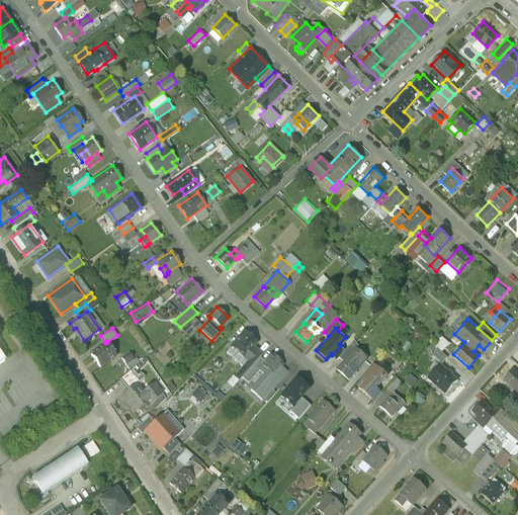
[(256,341),(244,330),(226,350),(243,365),(257,349),(252,345),(256,341)]
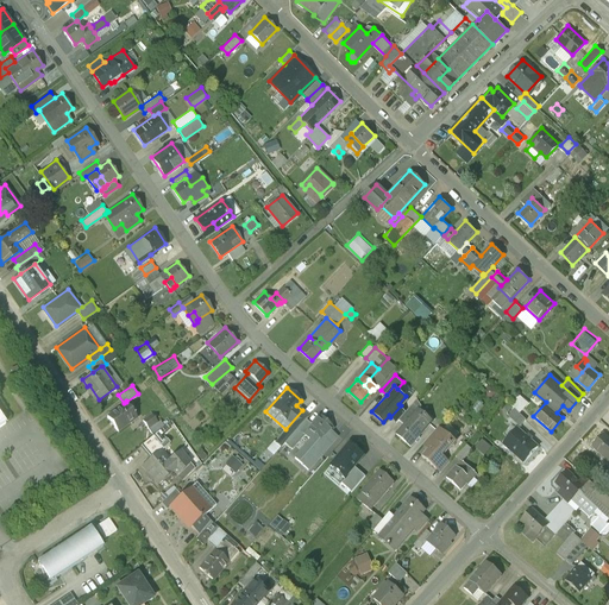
[(521,391),(510,403),(515,408),(520,413),(531,401),(521,391)]
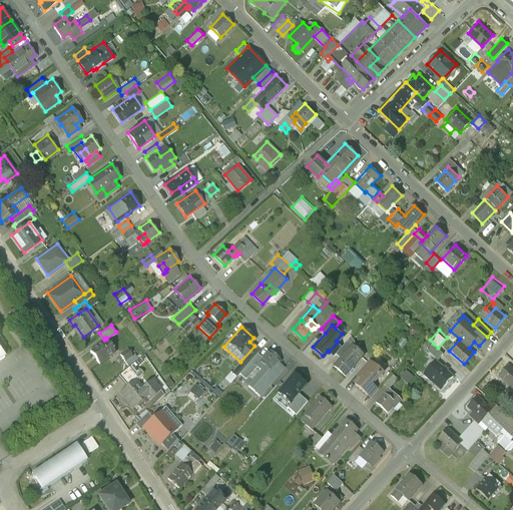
[(104,340),(90,350),(99,363),(115,351),(106,339),(106,338),(104,340)]
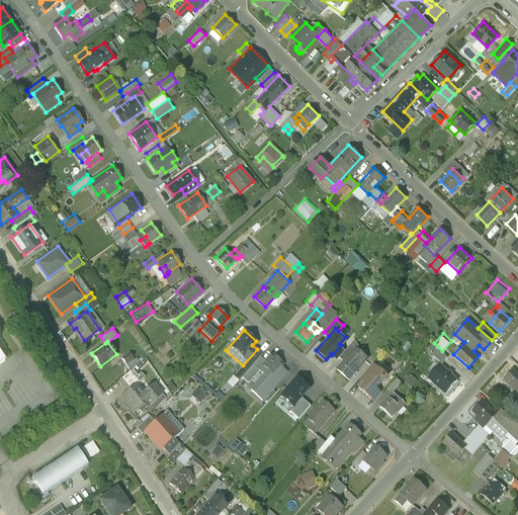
[(345,349),(339,356),(344,360),(354,349),(356,347),(351,342),(345,349)]
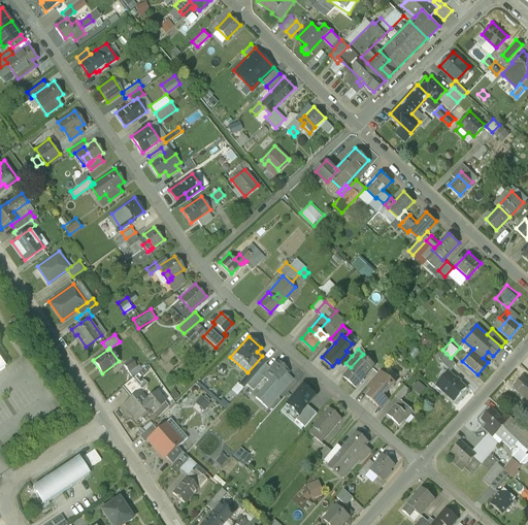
[(348,352),(338,362),(343,366),(345,363),(352,356),(348,352)]
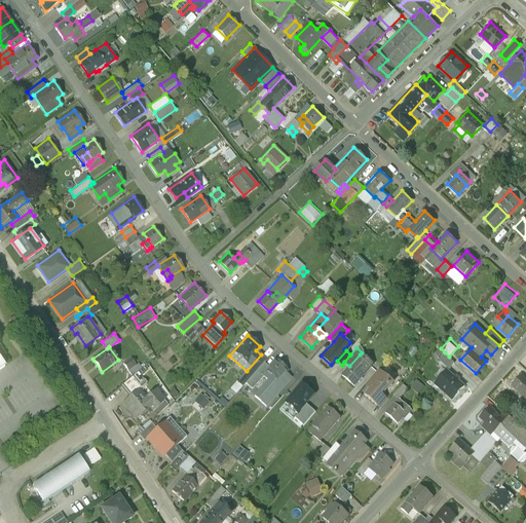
[(449,357),(445,352),(440,359),(450,368),(455,362),(449,357)]
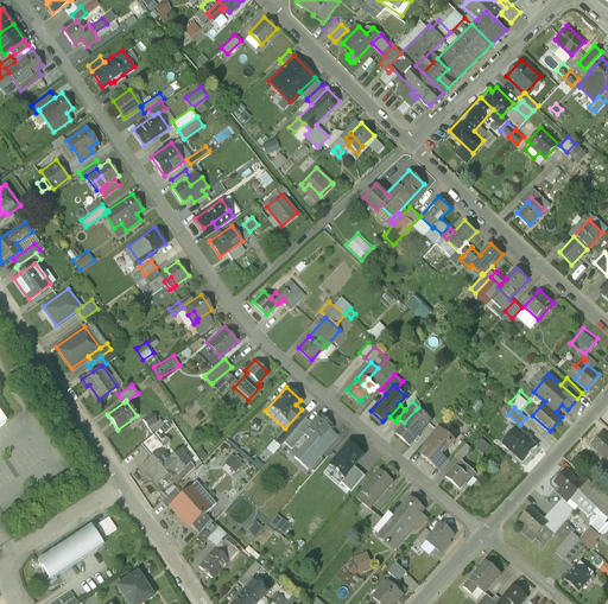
[(285,428),(276,440),(280,444),(306,414),(302,409),(285,428)]
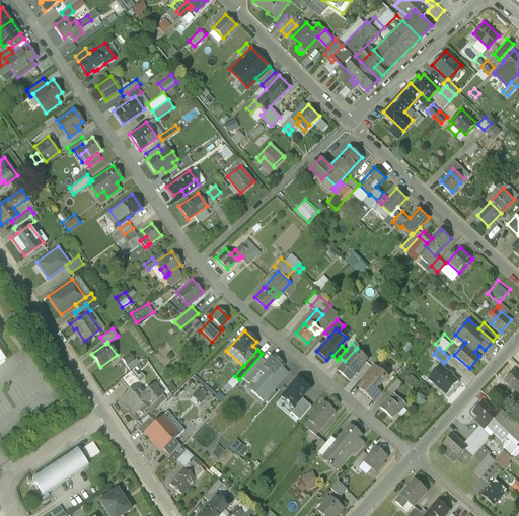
[(345,361),(338,369),(350,379),(366,360),(355,350),(345,361)]
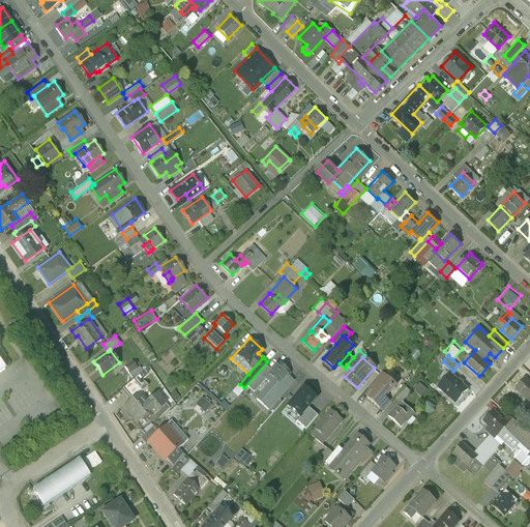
[(133,359),(124,364),(129,372),(137,367),(133,359)]
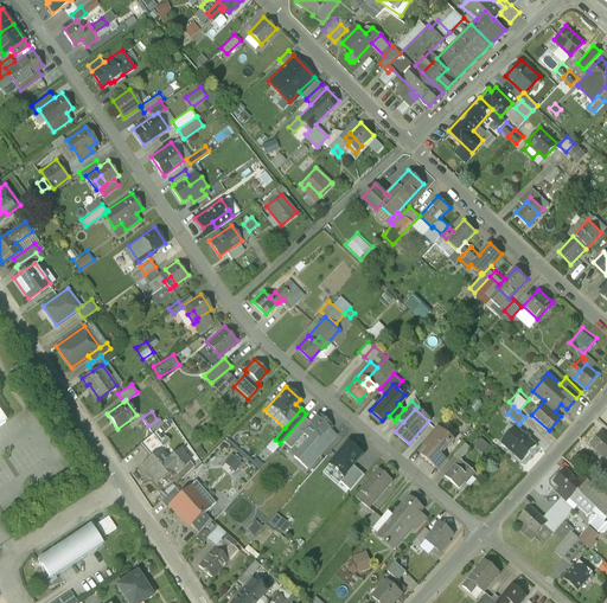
[(330,425),(317,414),(310,422),(307,425),(320,437),(318,440),(319,441),(317,443),(320,447),(330,436),(325,431),(330,425)]
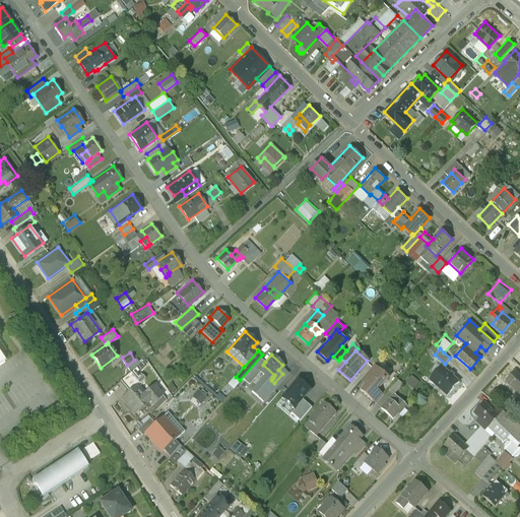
[(261,358),(254,366),(271,380),(273,378),(272,377),(274,375),(263,365),(265,362),(261,358)]
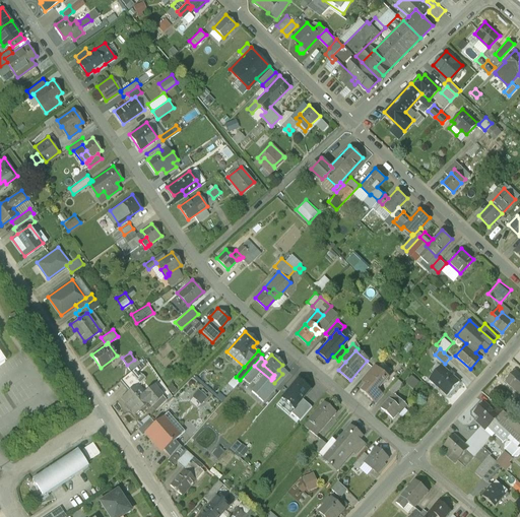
[(374,363),(362,377),(367,381),(361,388),(372,398),(379,389),(376,386),(383,379),(384,379),(385,377),(387,374),(374,363)]
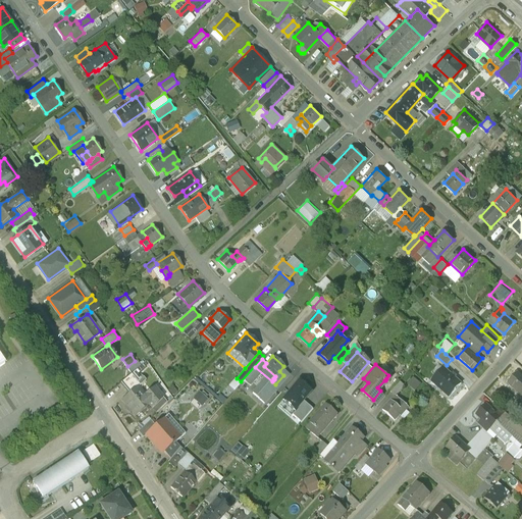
[(444,366),(431,380),(449,396),(461,382),(444,366)]
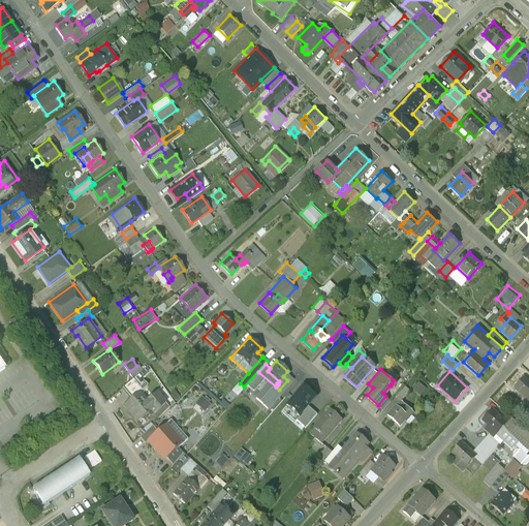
[(528,378),(524,374),(512,385),(528,400),(528,378)]
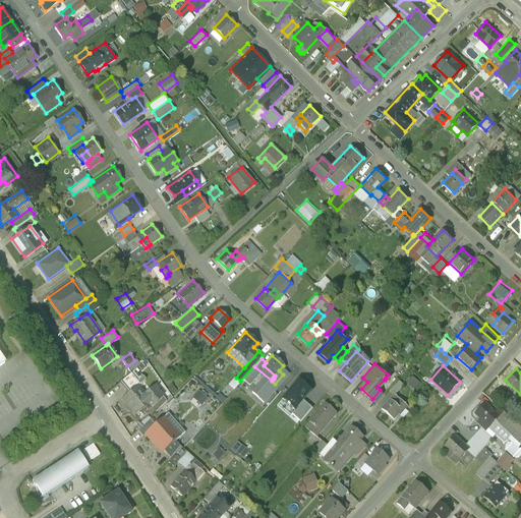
[(130,371),(121,380),(130,390),(137,384),(139,382),(130,371)]
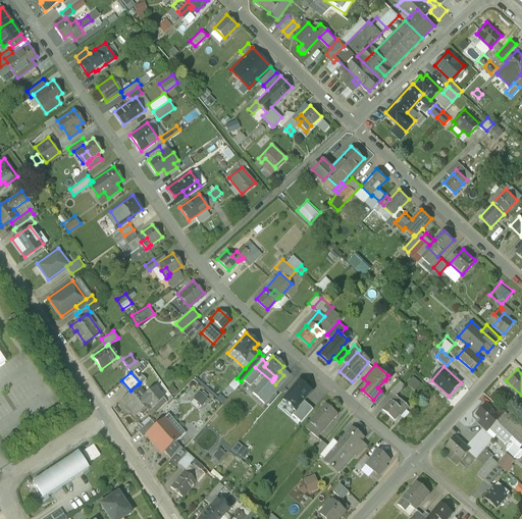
[(413,374),(407,382),(415,387),(420,379),(413,374)]
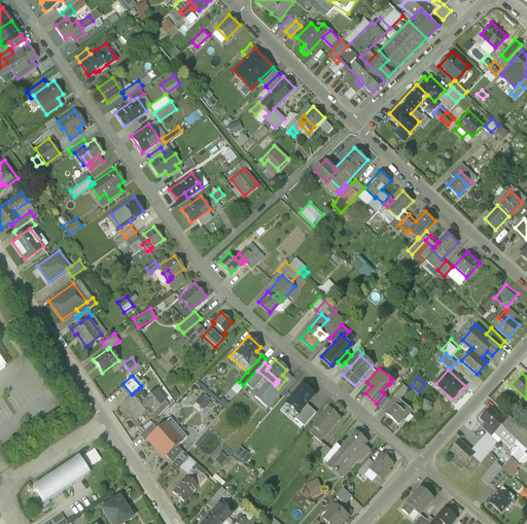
[(302,383),(292,392),(305,404),(314,393),(302,383)]
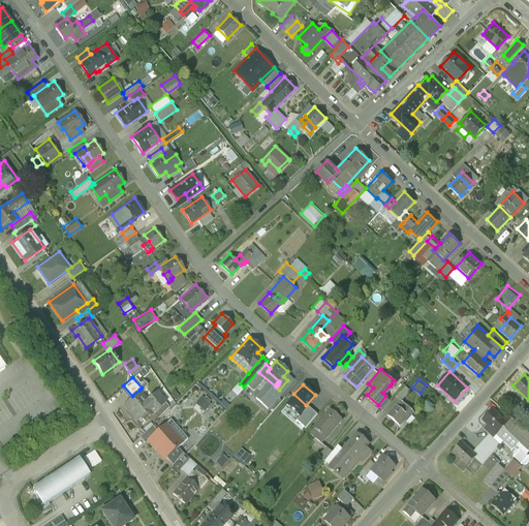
[(404,384),(395,395),(400,399),(401,400),(410,390),(404,384)]
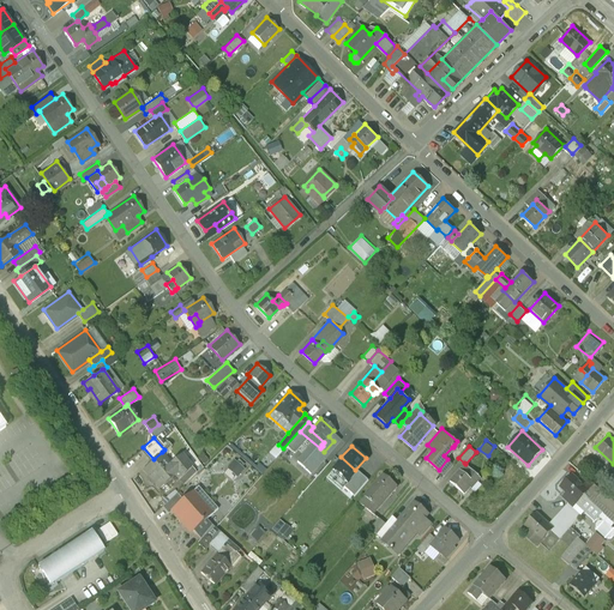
[(154,459),(144,467),(160,485),(175,472),(178,470),(170,461),(162,452),(154,459)]
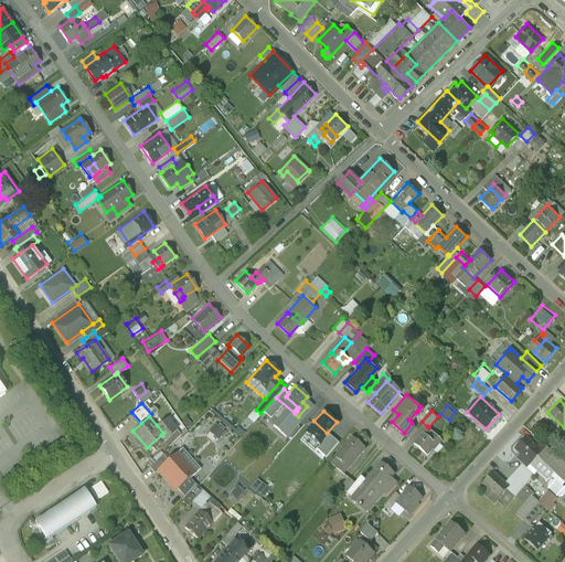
[(167,417),(157,425),(163,433),(161,435),(164,439),(177,427),(167,417)]
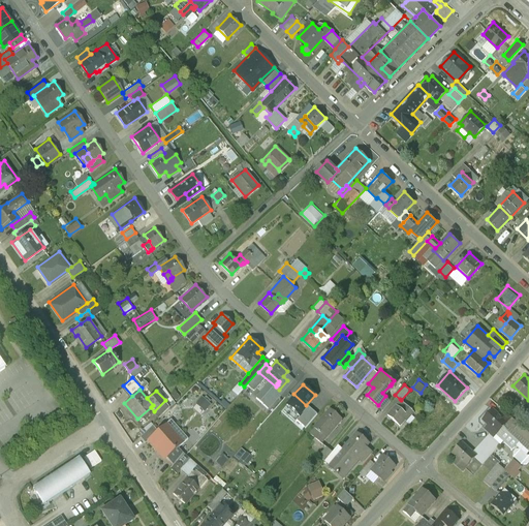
[(204,408),(210,401),(200,394),(194,401),(204,408)]
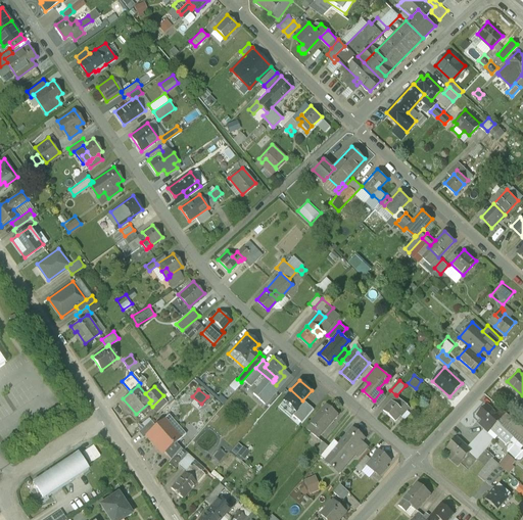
[(302,400),(290,389),(286,394),(293,399),(289,404),(296,410),(302,404),(300,403),(302,400)]
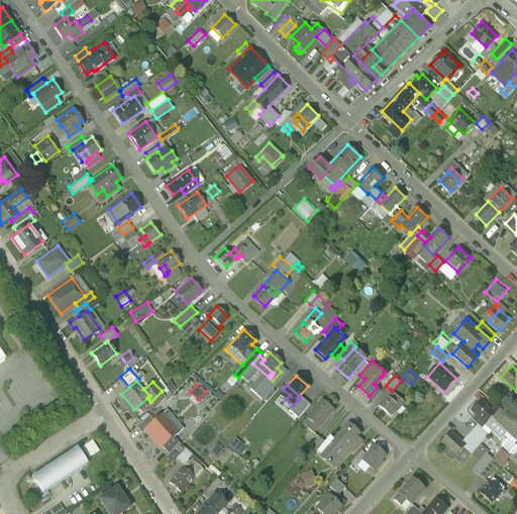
[(377,387),(370,396),(375,400),(382,391),(377,387)]
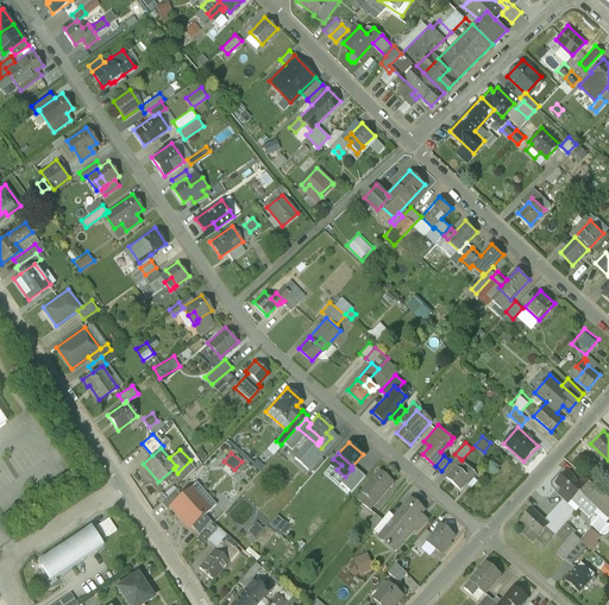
[(462,460),(460,459),(446,476),(460,489),(475,471),(462,460)]
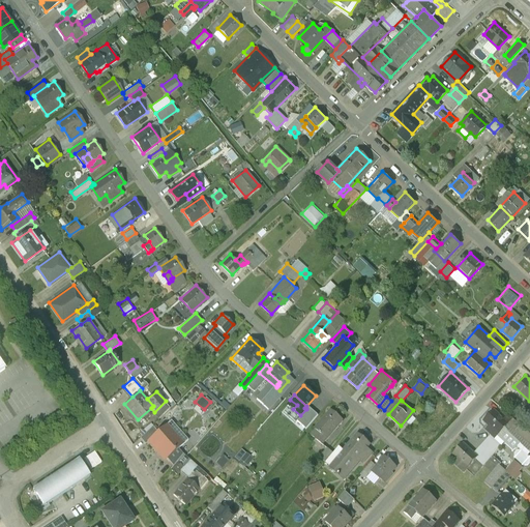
[(166,401),(154,412),(158,417),(170,406),(166,401)]
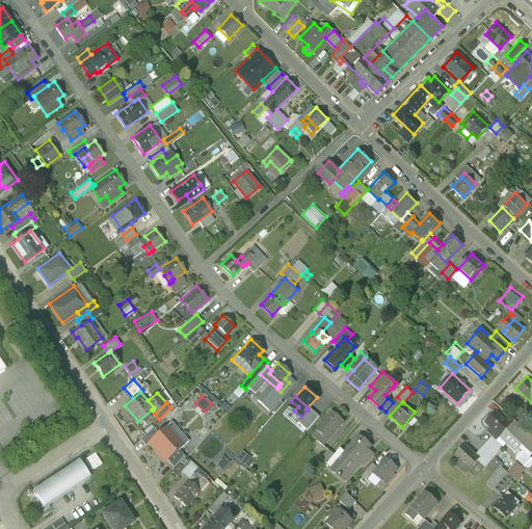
[(330,410),(322,420),(328,425),(335,430),(343,420),(330,410)]
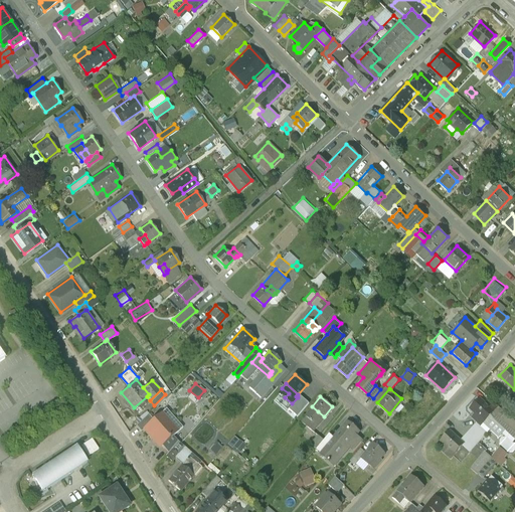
[(514,433),(514,419),(493,400),(489,404),(480,396),(470,407),(476,413),(472,417),(480,423),(485,418),(489,421),(492,417),(513,436),(514,433)]
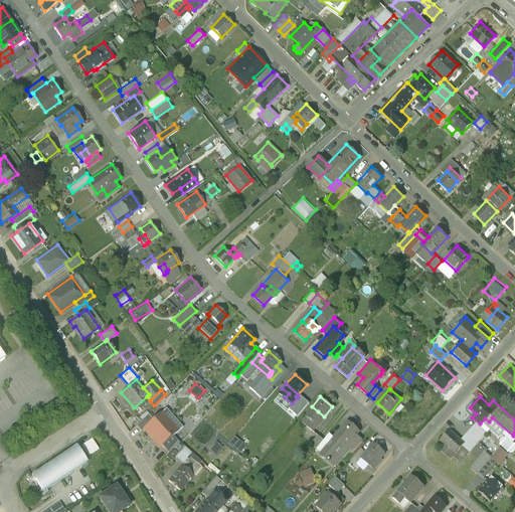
[(149,411),(136,424),(140,429),(143,427),(154,417),(149,411)]
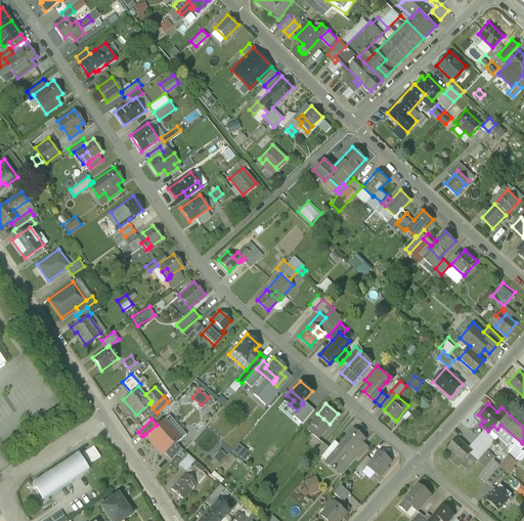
[(330,424),(323,419),(319,423),(328,430),(329,427),(328,426),(330,424)]
